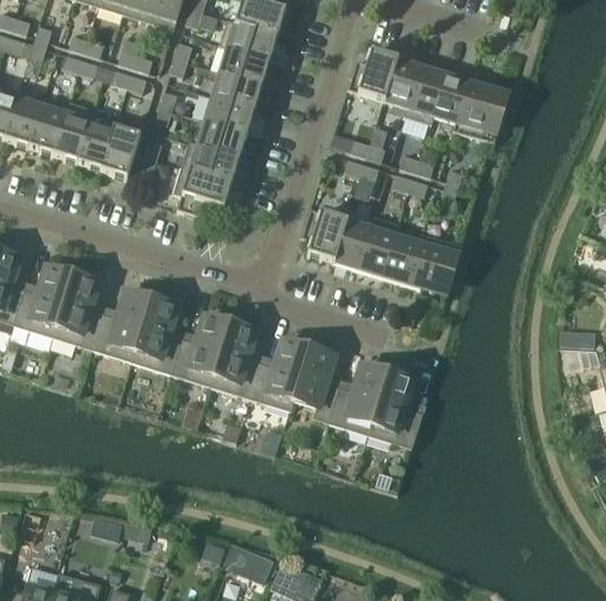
[(122,16),(127,0),(101,0),(99,7),(122,16)]
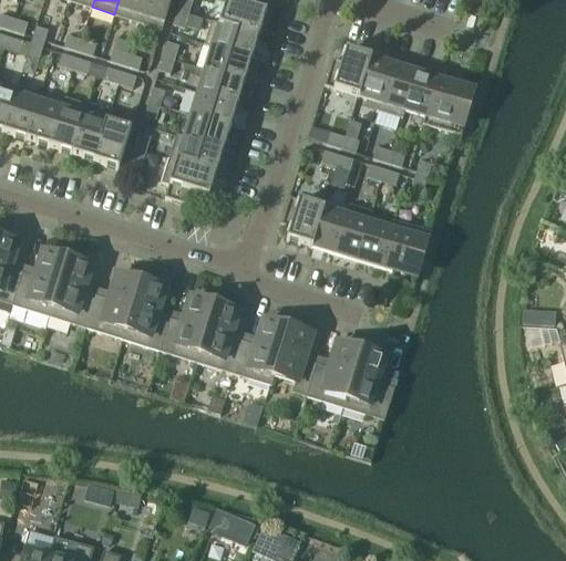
[(137,21),(144,0),(119,0),(114,14),(137,21)]
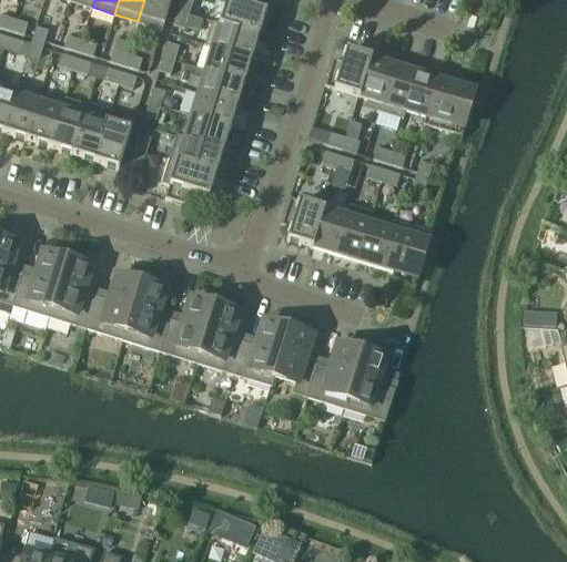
[(162,29),(171,0),(144,0),(138,21),(162,29)]
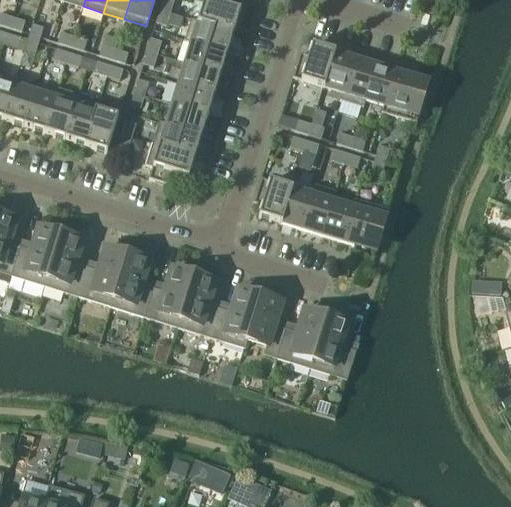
[(162,0),(160,8),(171,11),(174,0),(162,0)]
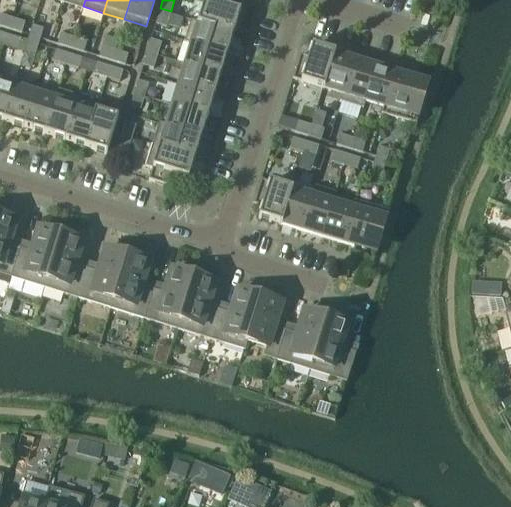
[(191,18),(233,31),(240,9),(211,0),(203,0),(198,19),(191,17),(191,18)]
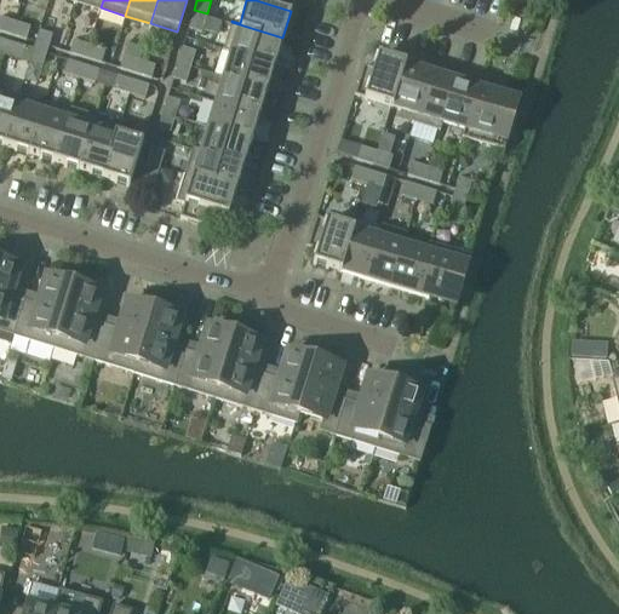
[(202,29),(207,13),(194,10),(189,26),(202,29)]
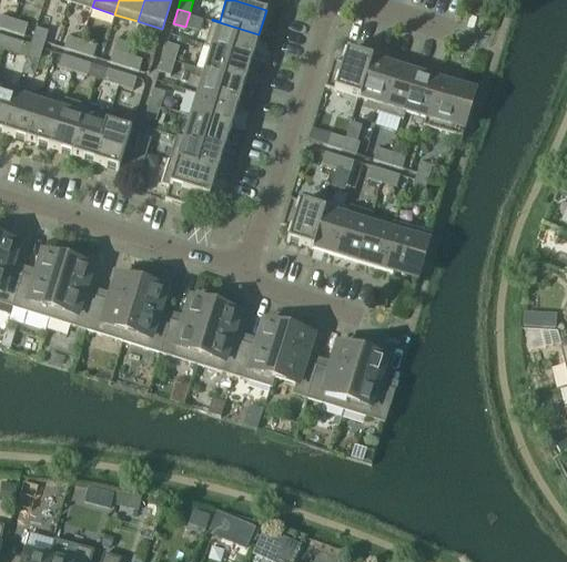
[(0,26),(10,29),(13,17),(0,12),(0,26)]
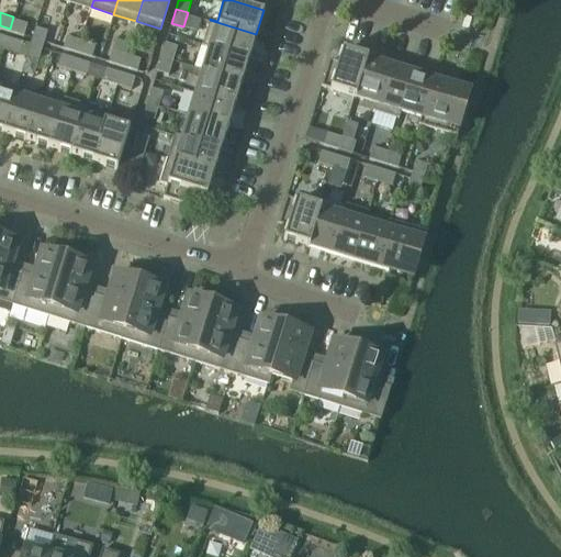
[(13,17),(10,29),(24,33),(27,21),(13,17)]
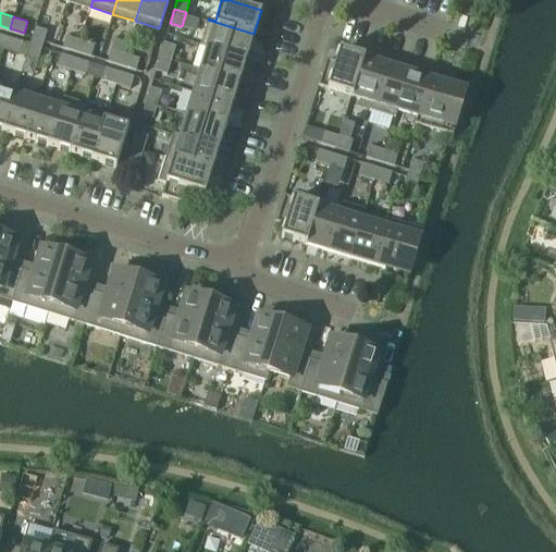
[(247,57),(254,34),(208,20),(200,41),(247,57)]
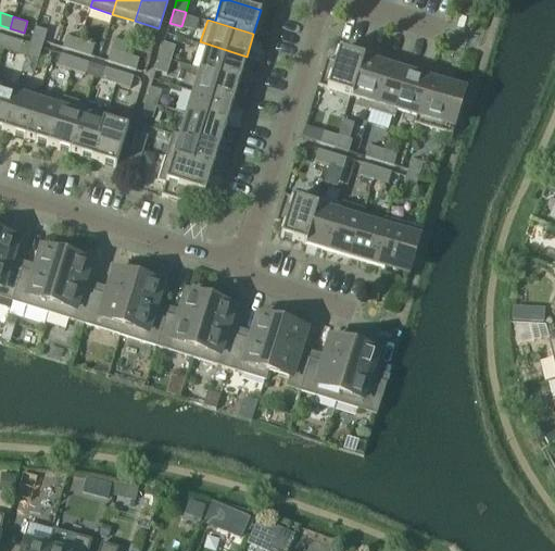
[(30,38),(42,42),(47,28),(35,24),(30,38)]
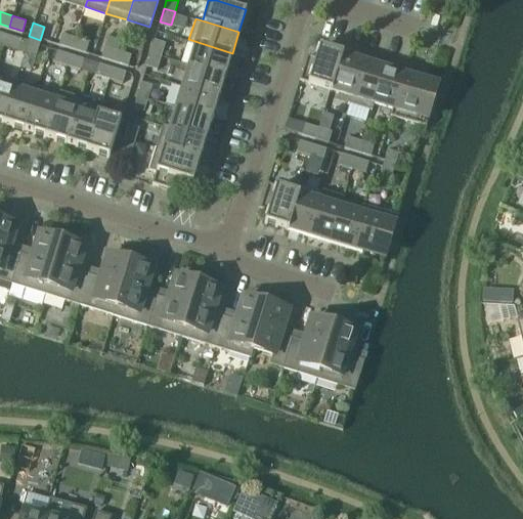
[(73,46),(76,35),(62,31),(59,42),(73,46)]
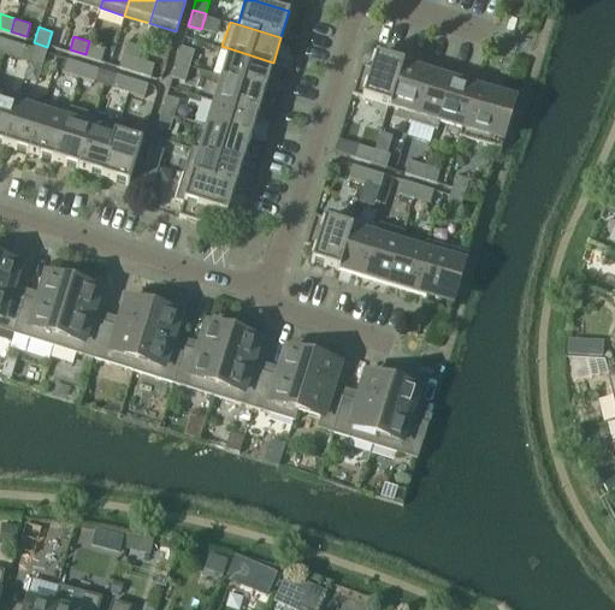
[(9,39),(5,52),(21,57),(24,43),(9,39)]
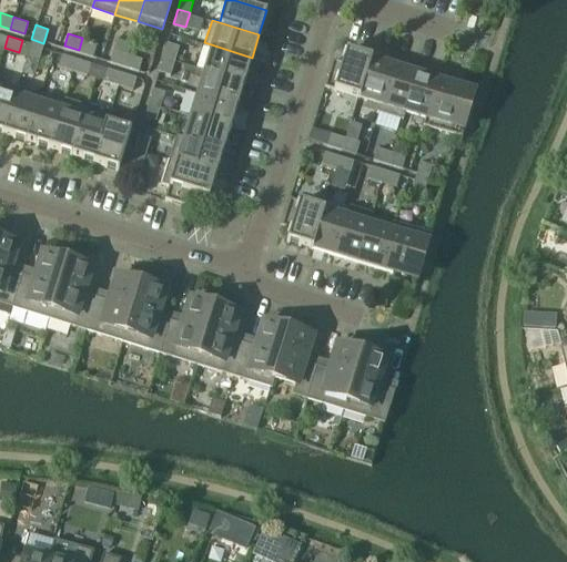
[(82,38),(79,50),(93,54),(97,42),(82,38)]
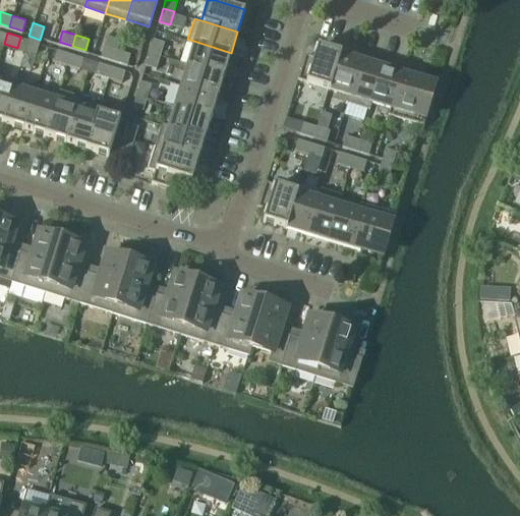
[(40,40),(29,36),(24,49),(36,53),(40,40)]
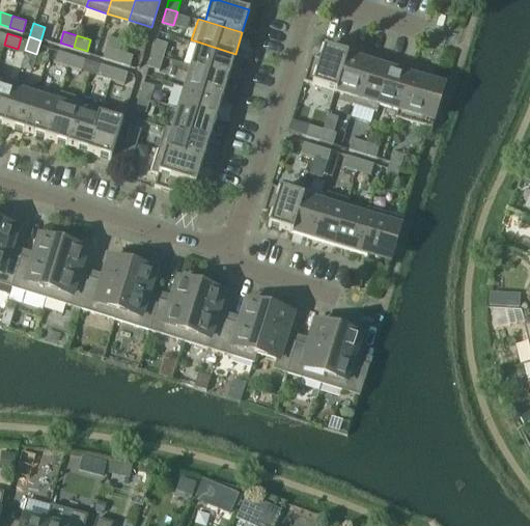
[(152,51),(164,55),(168,42),(157,37),(152,51)]
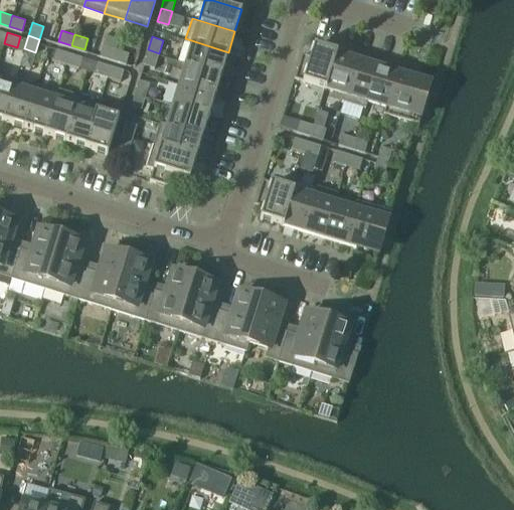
[(221,72),(228,52),(185,38),(185,39),(192,41),(186,61),(221,72)]
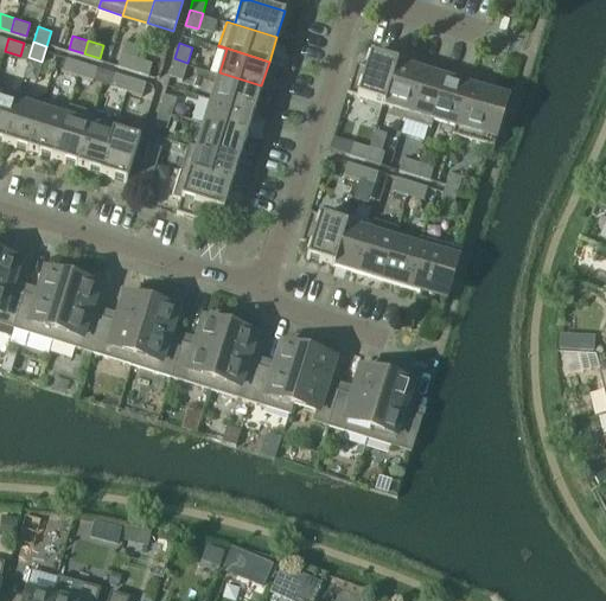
[(133,69),(136,56),(121,51),(117,64),(133,69)]
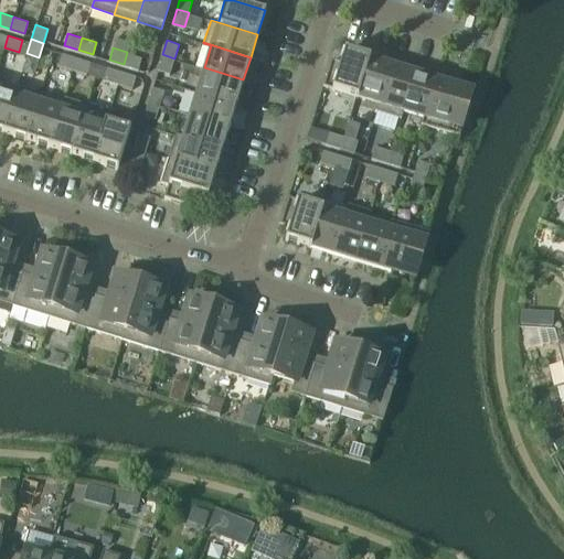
[(355,95),(369,55),(344,47),(340,60),(331,57),(322,84),(355,95)]
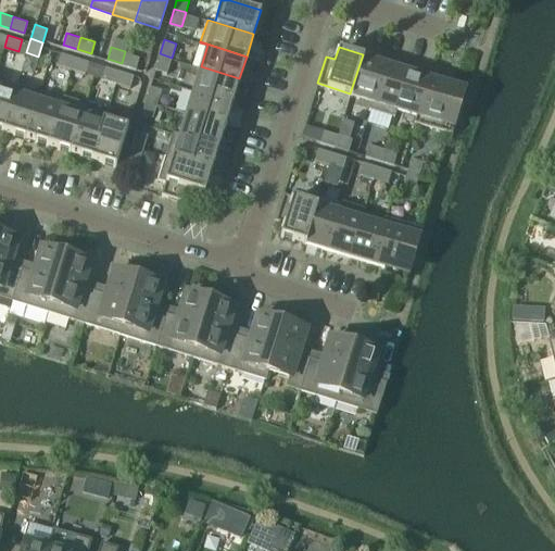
[(71,67),(75,55),(61,51),(58,63),(71,67)]
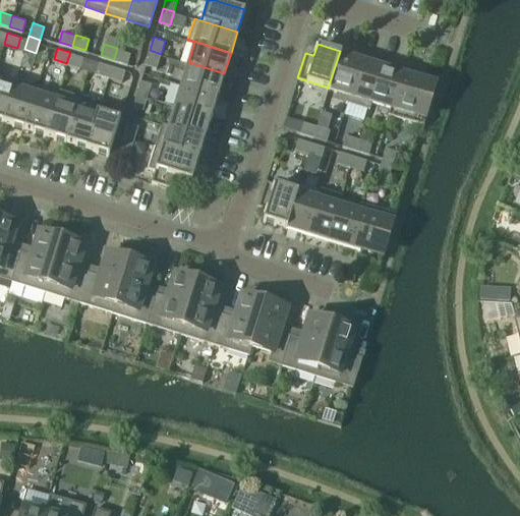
[(117,48),(114,59),(127,63),(130,52),(117,48)]
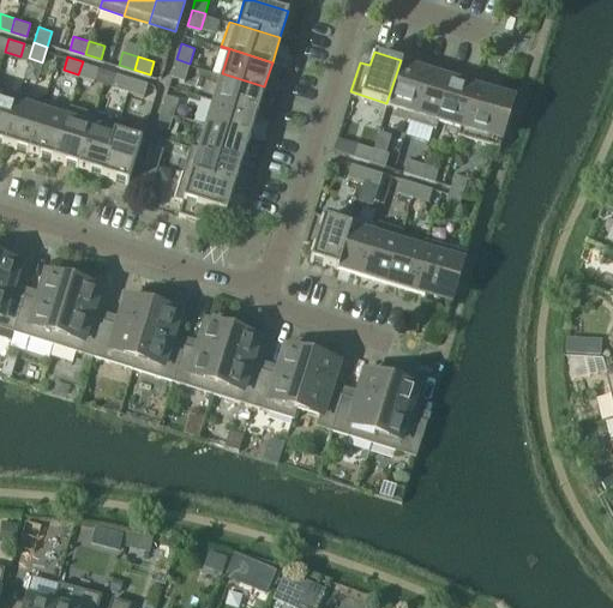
[(185,79),(190,64),(176,59),(172,74),(185,79)]
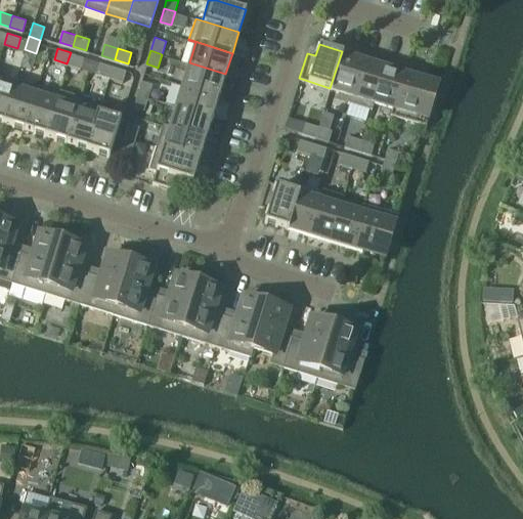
[(349,101),(362,58),(343,52),(343,51),(342,51),(330,88),(350,94),(348,101),(349,101)]
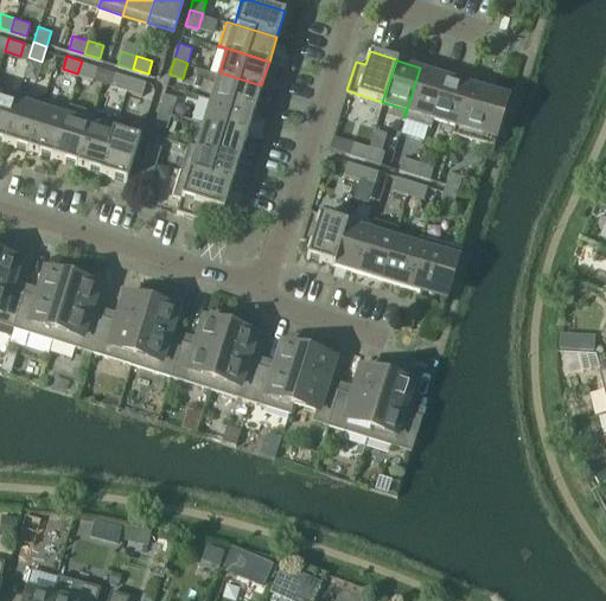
[(82,61),(77,74),(93,78),(97,65),(82,61)]
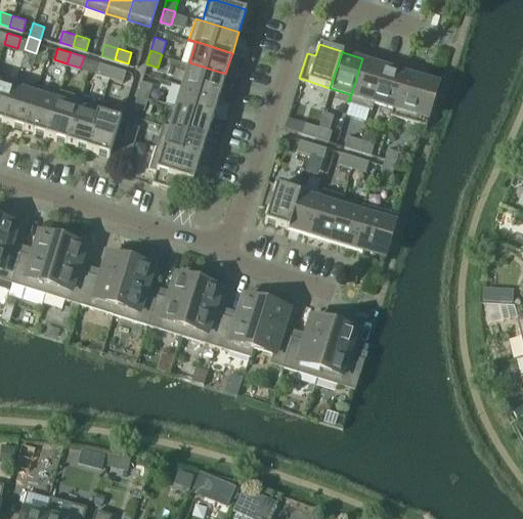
[(371,107),(384,65),(362,58),(349,101),(371,107)]
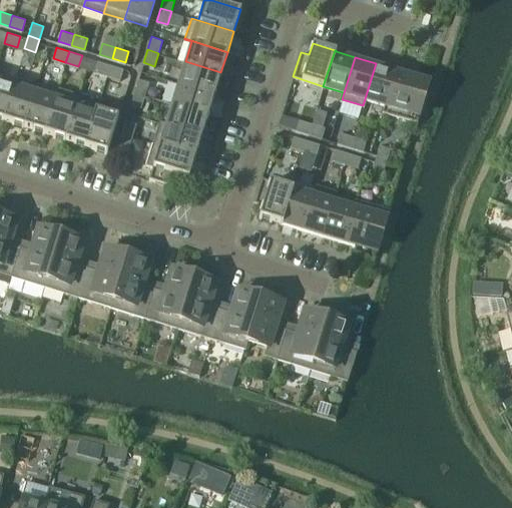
[(107,75),(110,64),(97,60),(94,71),(107,75)]
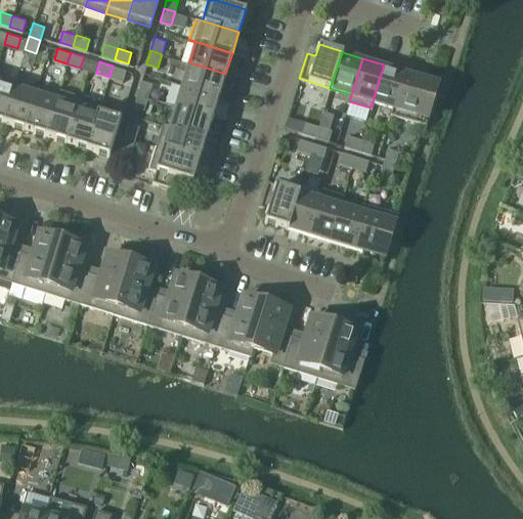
[(219,95),(225,74),(189,62),(182,84),(219,95)]
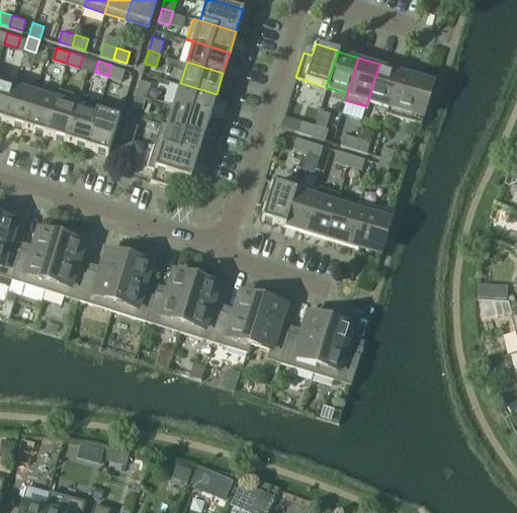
[(386,113),(400,71),(379,64),(366,106),(367,107),(369,100),(388,106),(385,112),(386,113)]
